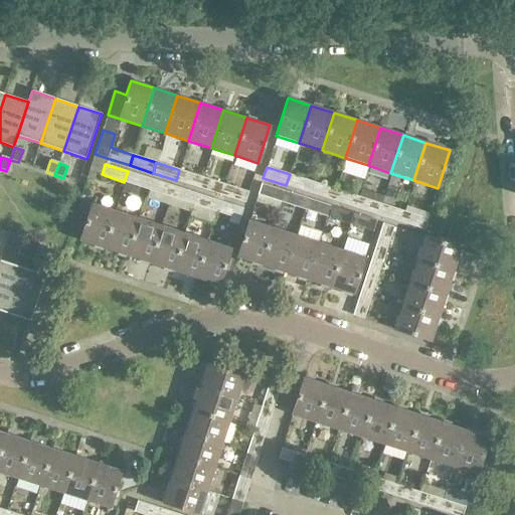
[(202,177),(179,170),(176,180),(198,188),(202,177)]
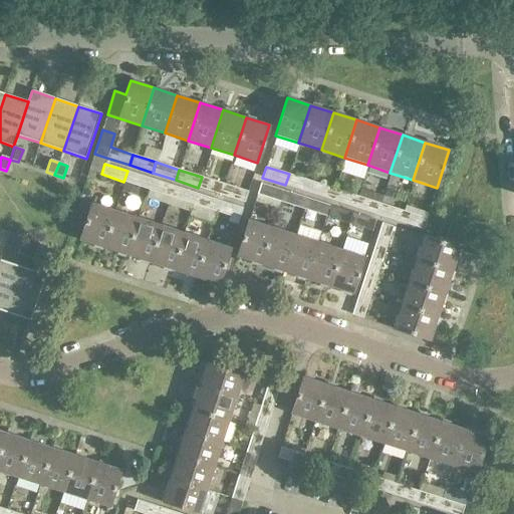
[(151,178),(127,171),(123,182),(147,189),(151,178)]
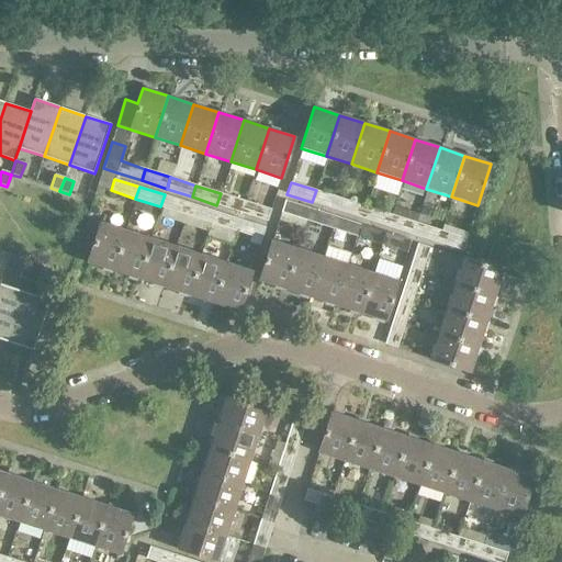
[(337,210),(340,199),(316,190),(312,202),(337,210)]
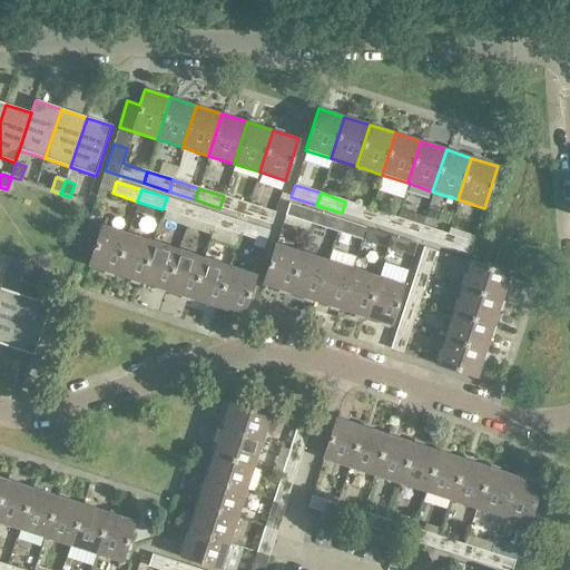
[(224,196),(219,208),(245,216),(249,204),(224,196)]
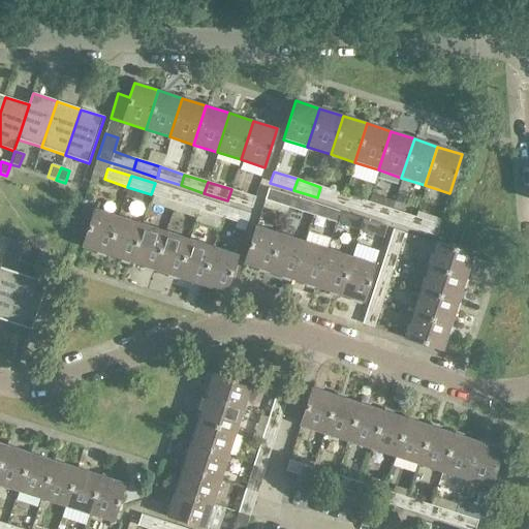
[(167,199),(175,201),(179,191),(155,183),(151,194),(153,195),(151,204),(164,209),(167,199)]
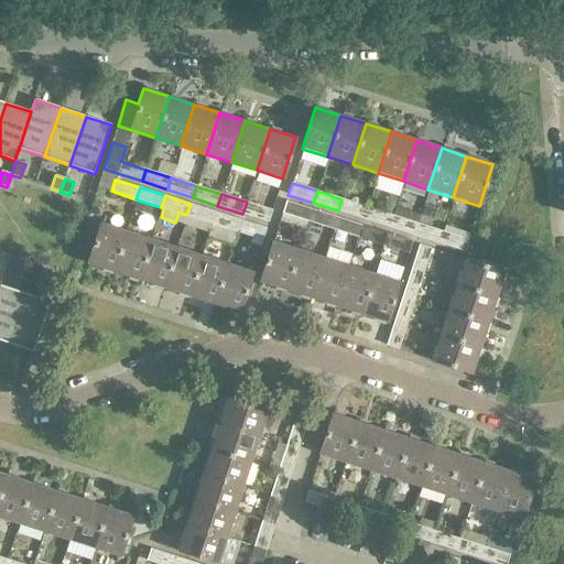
[(364,219),(367,207),(342,199),(338,210),(364,219)]
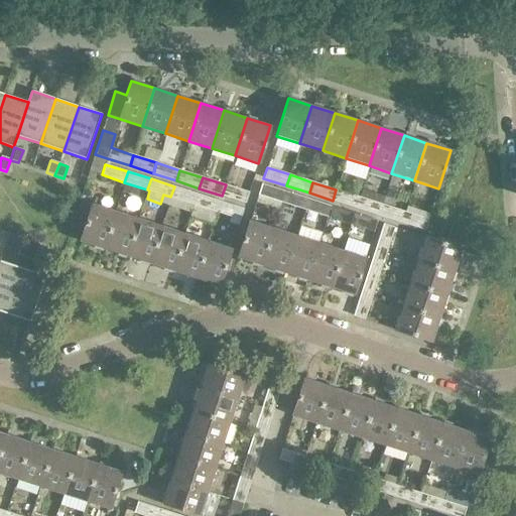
[(262,183),(259,195),(281,202),(285,191),(262,183)]
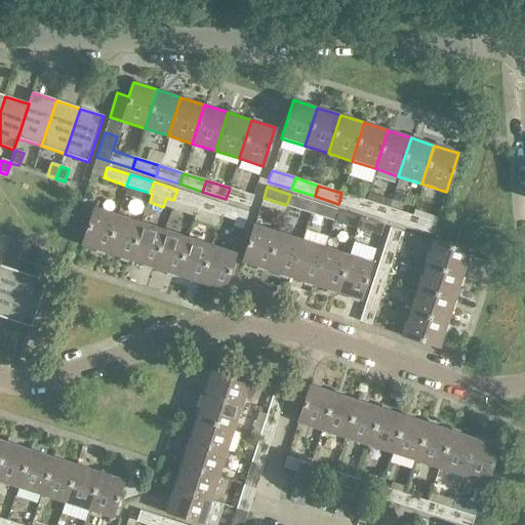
[(252,196),(230,188),(226,199),(249,206),(252,196)]
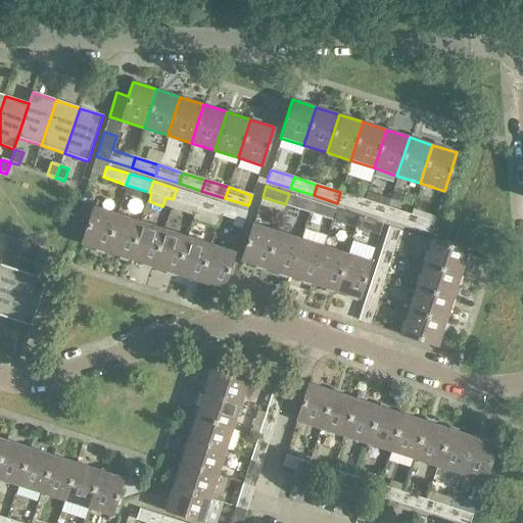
[(186,214),(188,204),(196,207),(199,196),(177,189),(173,199),(174,200),(172,208),(186,214)]
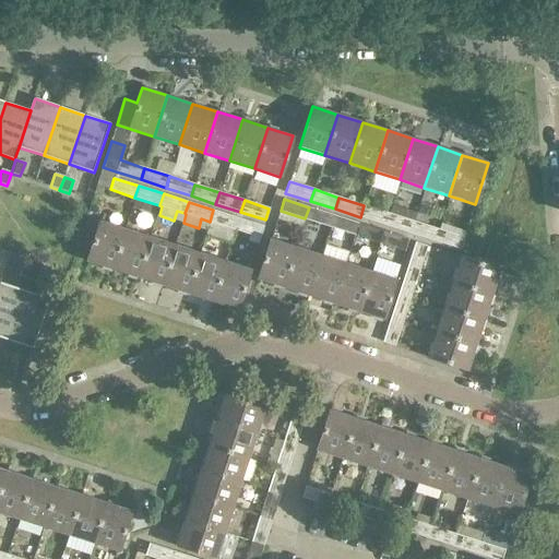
[(389,214),(364,205),(360,217),(384,225),(389,214)]
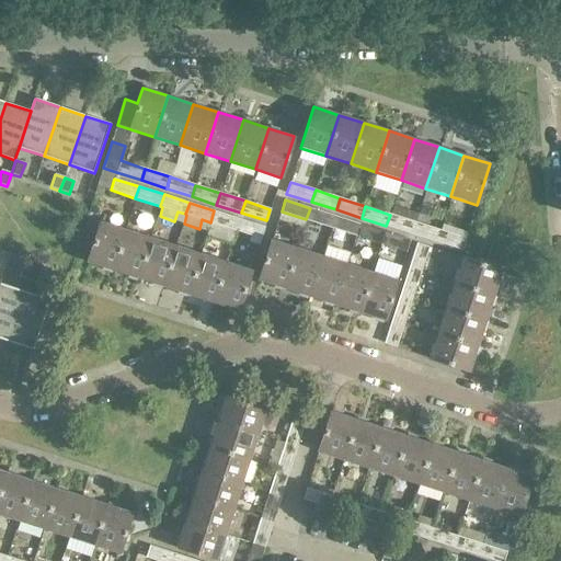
[(310,208),(306,219),(331,228),(334,216),(310,208)]
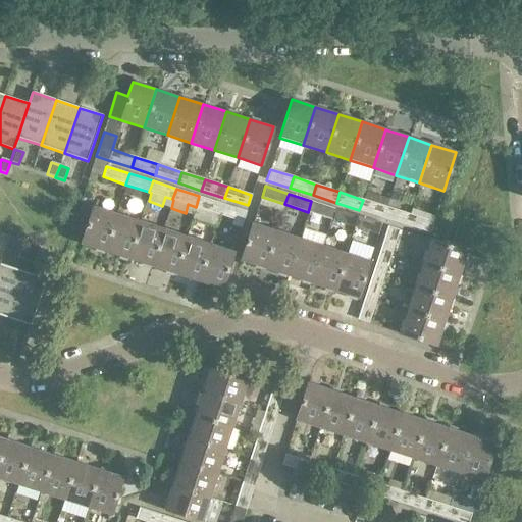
[(196,207),(219,214),(222,204),(199,196),(196,207)]
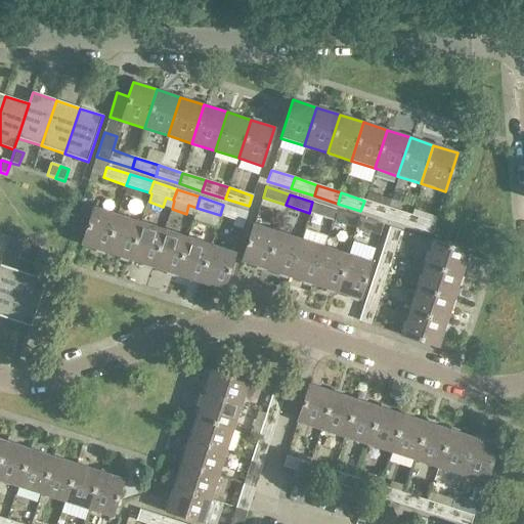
[(384,218),(388,208),(364,201),(360,211),(384,218)]
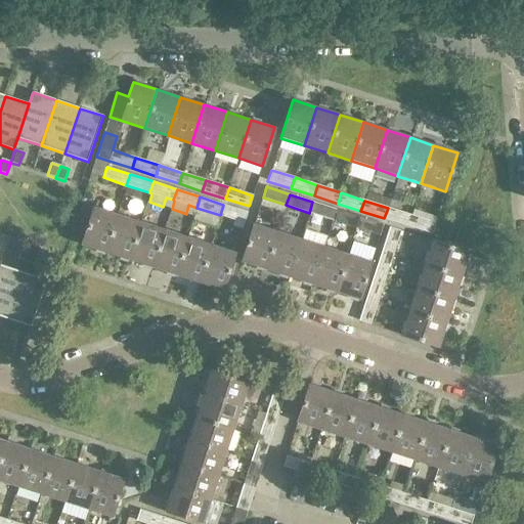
[(309,213),(333,220),(336,209),(312,202),(309,213)]
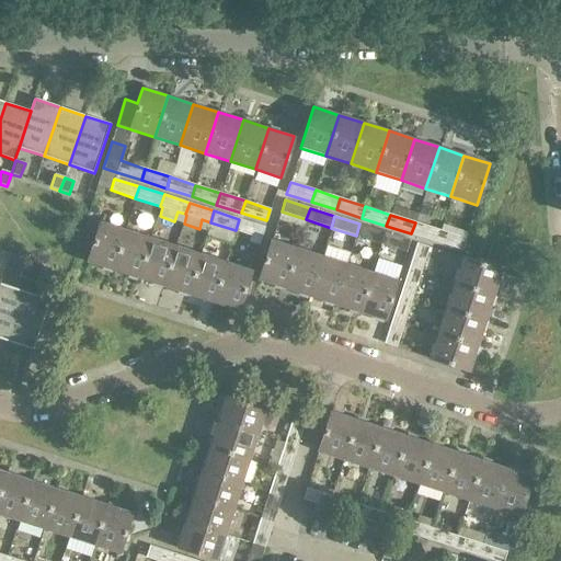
[(264,227),(239,219),(236,230),(260,239),(264,227)]
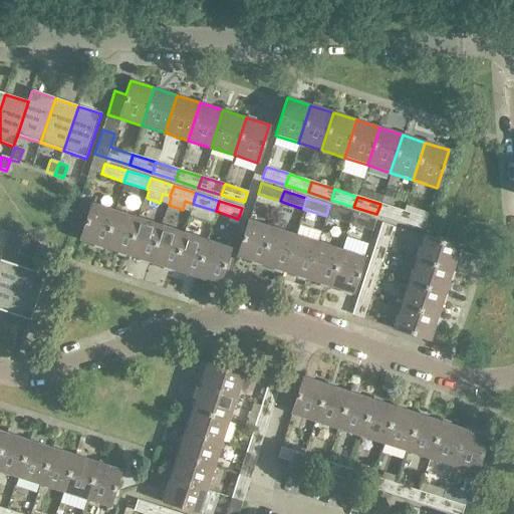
[(79,240),(102,248),(114,210),(91,203),(79,240)]
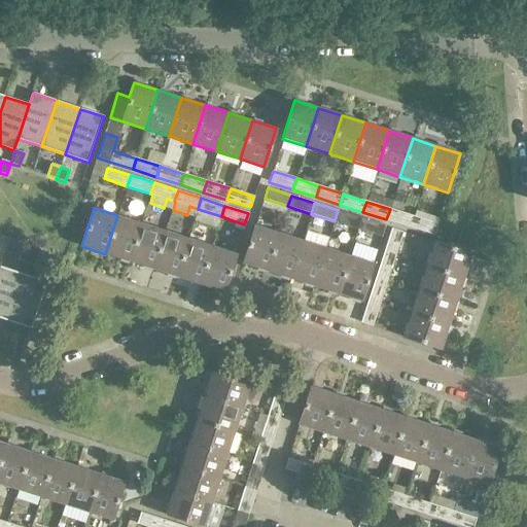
[(386,219),(410,227),(413,216),(390,209),(386,219)]
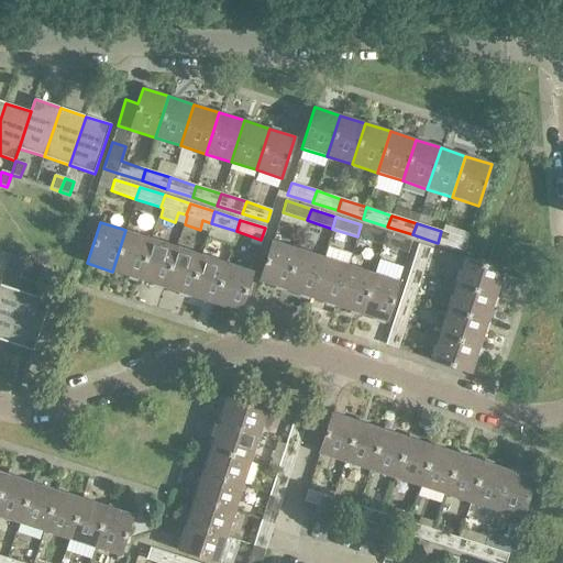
[(361,224),(357,236),(382,244),(386,233),(361,224)]
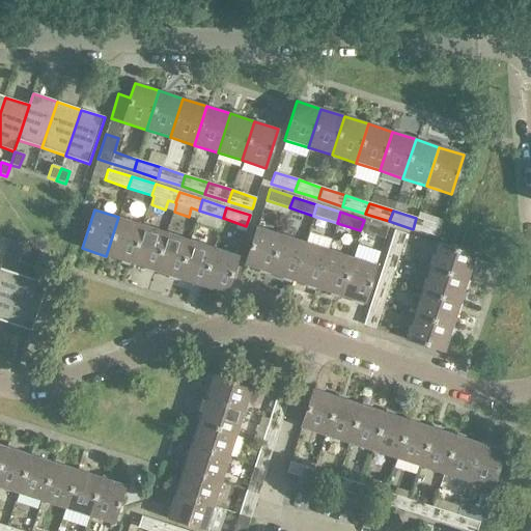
[(106,256),(130,263),(142,225),(118,217),(106,256)]
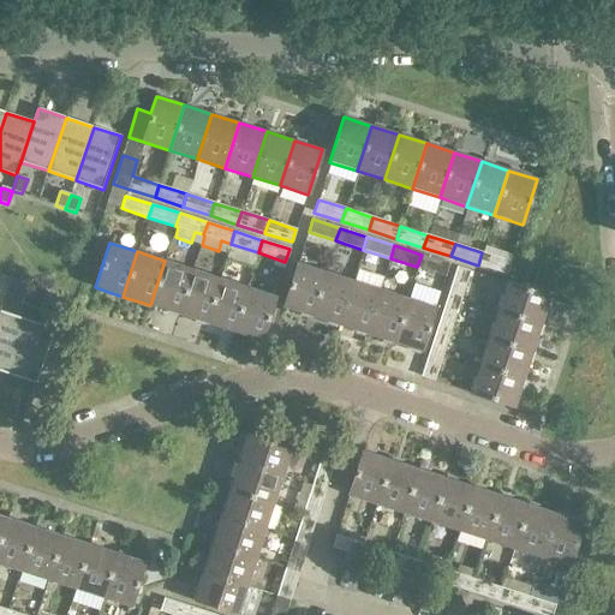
[(482,252),(478,266),(506,274),(509,262),(482,252)]
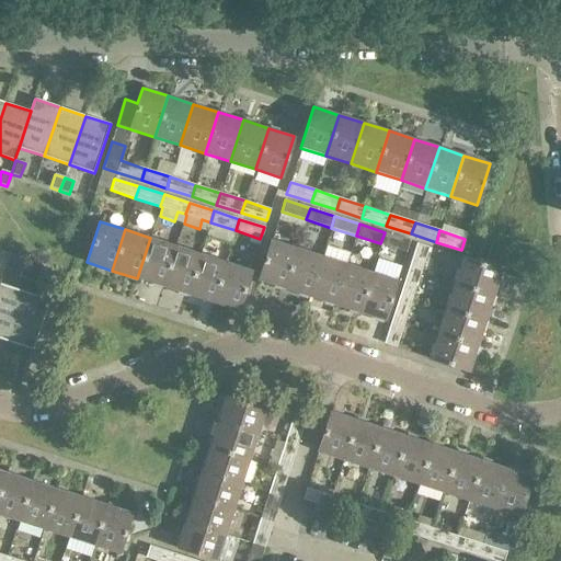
[(385,232),(380,243),(405,252),(410,240),(385,232)]
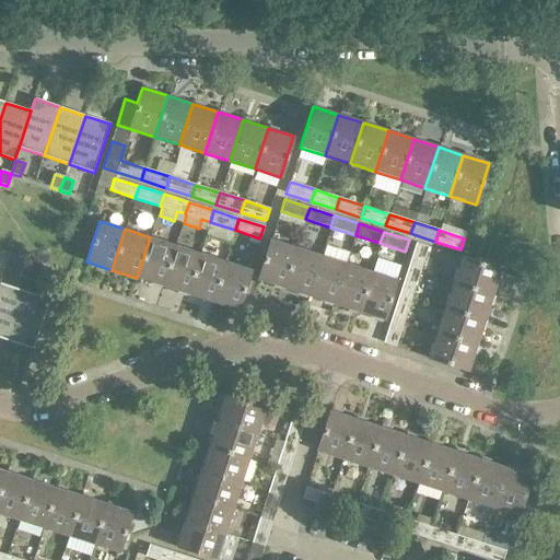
[(137,278),(162,287),(175,245),(150,237),(137,278)]
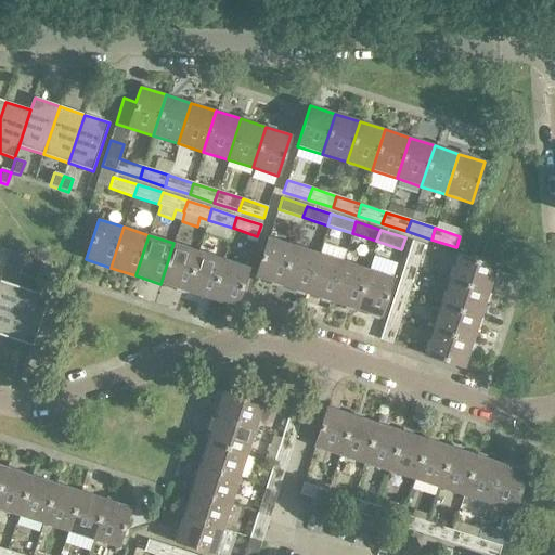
[(280,285),(293,245),(268,236),(255,278),(280,285)]
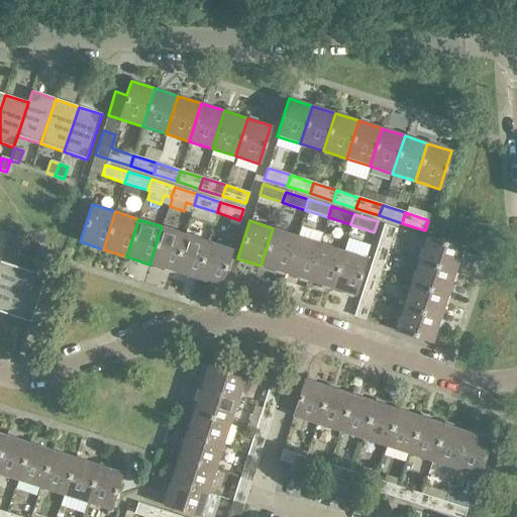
[(376,247),(387,251),(394,228),(383,224),(376,247)]
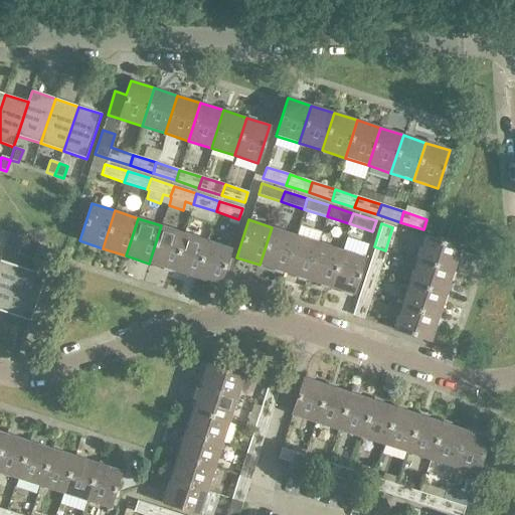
[(161,225),(149,264),(172,271),(184,233),(161,225)]
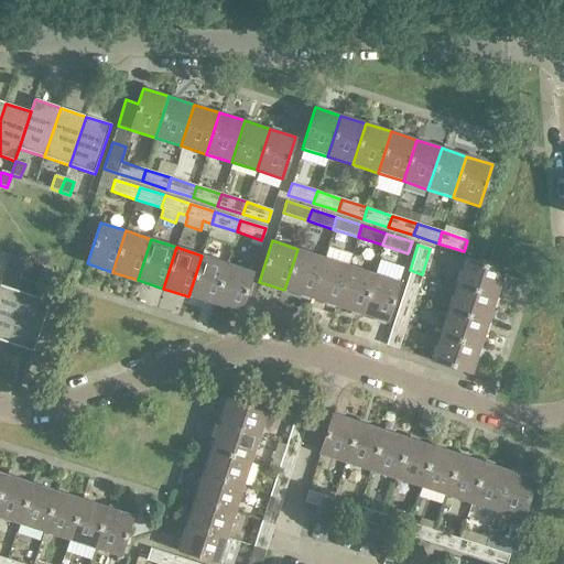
[(284,290),(310,299),(323,257),(297,249),(284,290)]
